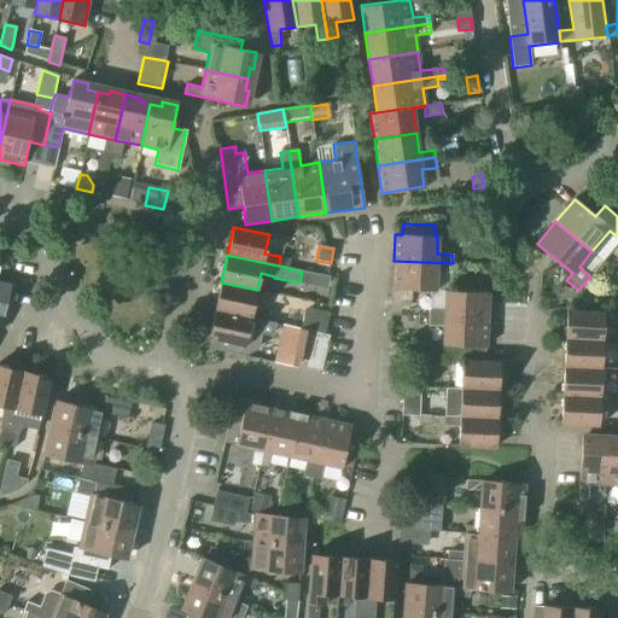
[(394,261),(392,289),(436,290),(436,272),(453,273),(453,263),(394,261)]
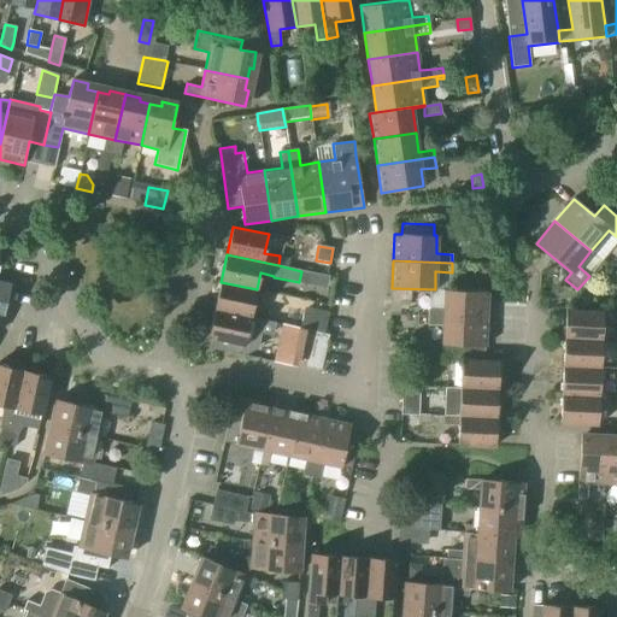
[(0,313),(5,315),(11,286),(0,283),(0,266),(1,263),(0,262),(0,313)]
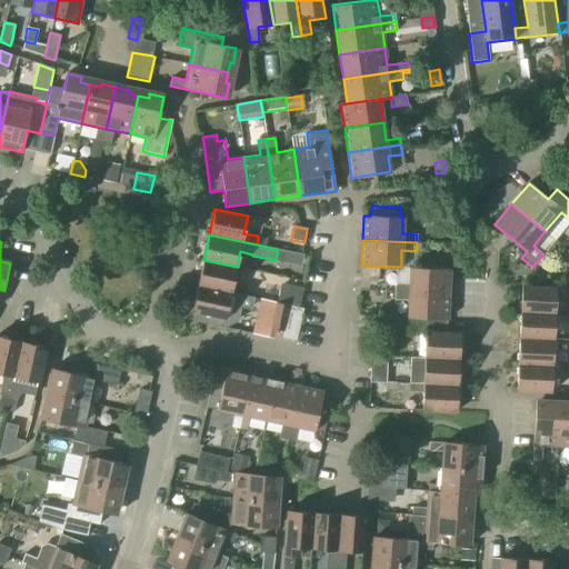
[(455,259),(456,248),(443,247),(443,258),(455,259)]
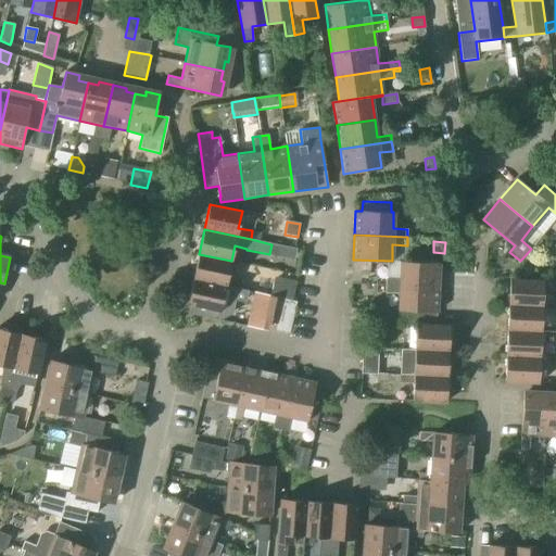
[(228,277),(231,261),(199,254),(193,278),(240,288),(241,280),(228,277)]
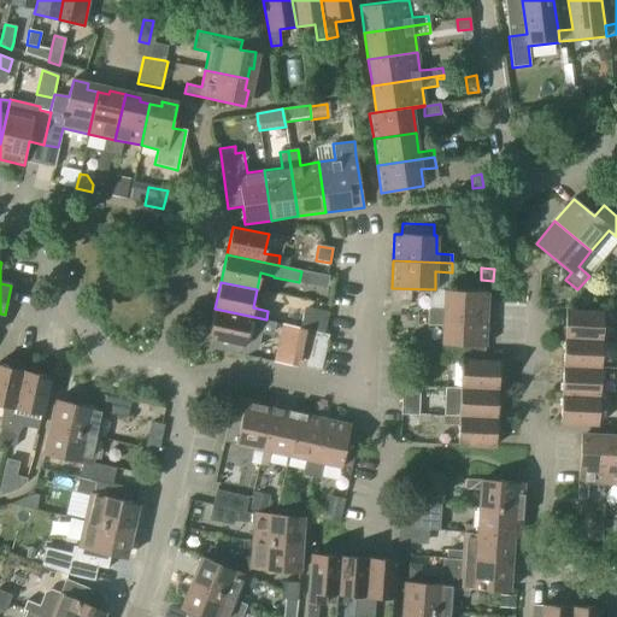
[(428,307),(428,318),(487,321),(488,292),(445,289),(444,309),(428,307)]
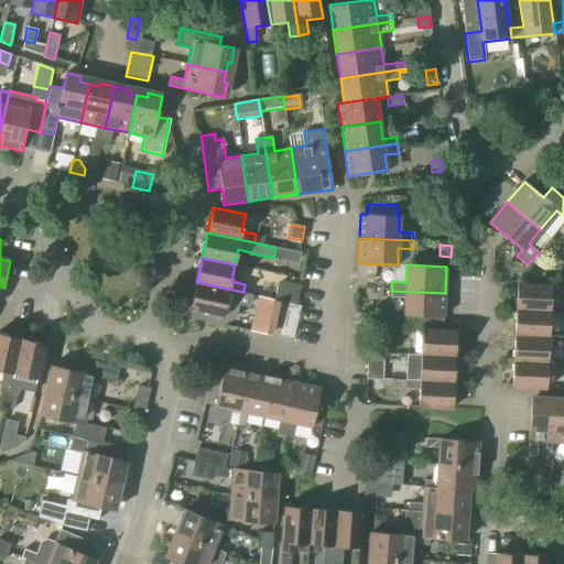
[(296,304),(301,285),(279,281),(274,300),(288,302),(296,304)]
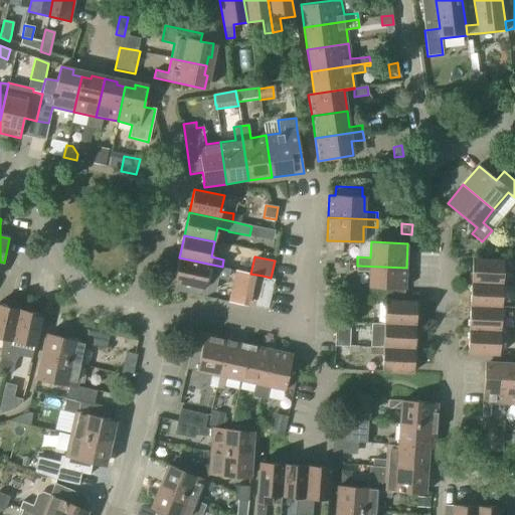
[(220,277),(222,267),(179,258),(174,282),(204,289),(207,274),(220,277)]
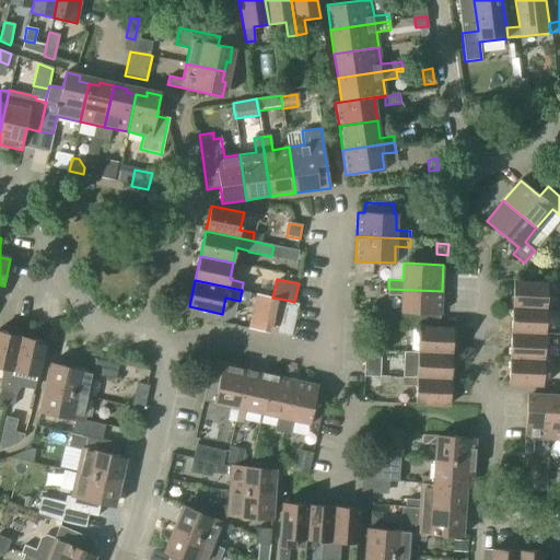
[(557,310),(557,296),(547,296),(547,283),(513,281),(512,307),(546,308),(557,310)]
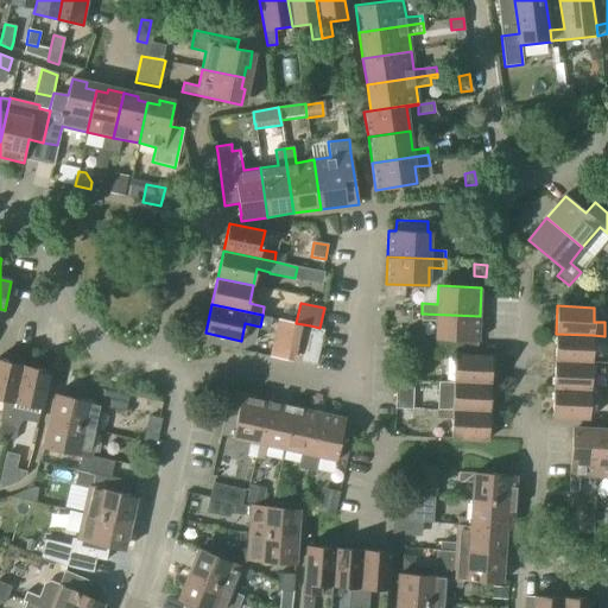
[(422,314),(420,321),(436,322),(436,339),(435,355),(456,356),(456,355),(477,356),(477,355),(479,341),(480,316),(422,314)]
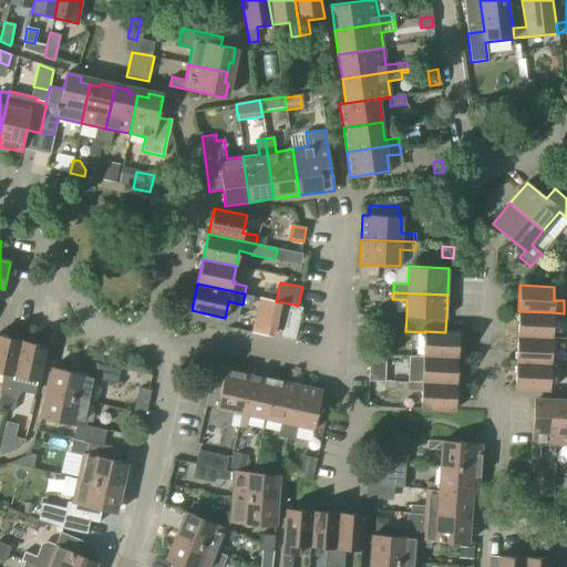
[(284,330),(289,303),(276,301),(274,301),(267,328),(281,330),(284,330)]
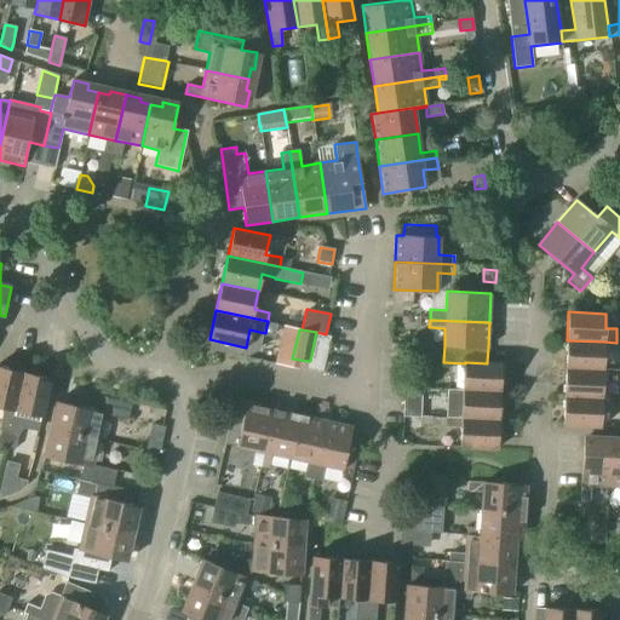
[(326,334),(316,332),(310,361),(308,361),(306,368),(322,372),(331,337),(326,336),(326,334)]
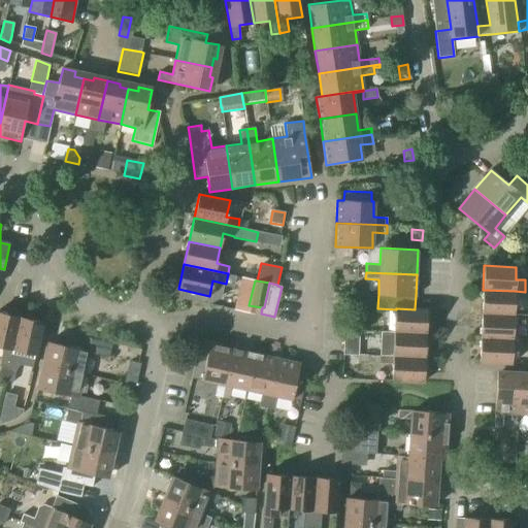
[(514,316),(515,291),(483,290),(482,314),(514,316)]
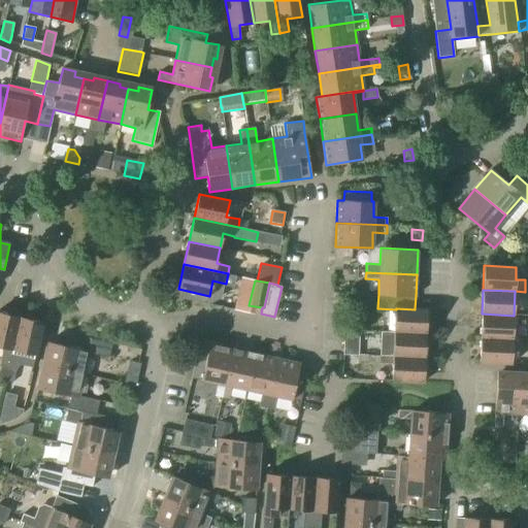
[(396,309),(395,332),(426,333),(427,309),(415,308),(415,309),(396,308),(396,309)]
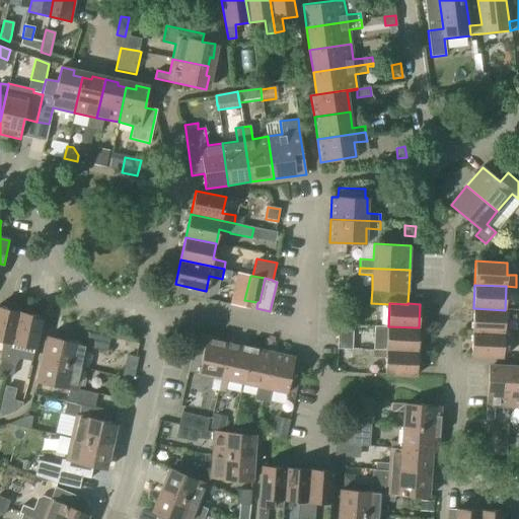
[(0,363),(0,373),(6,375),(19,313),(0,308),(0,341),(3,342),(0,355),(0,360),(1,361),(0,363)]
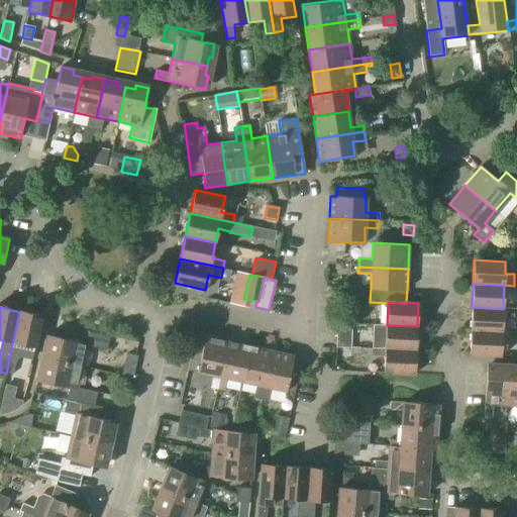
[(502,324),(503,309),(472,307),(471,332),(502,333),(512,333),(512,325),(502,324)]
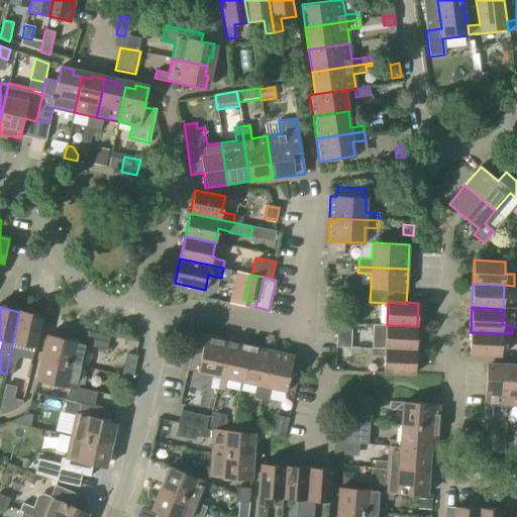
[(35,347),(42,317),(19,312),(6,374),(13,375),(15,362),(19,355),(32,358),(34,347),(35,347)]
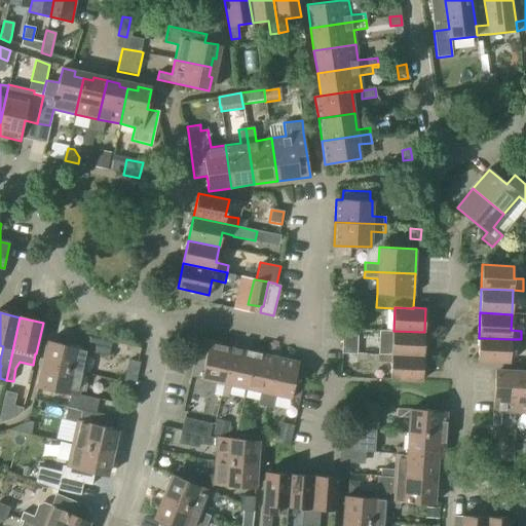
[(358,344),(358,330),(342,330),(342,347),(352,348),(352,343),(358,344)]
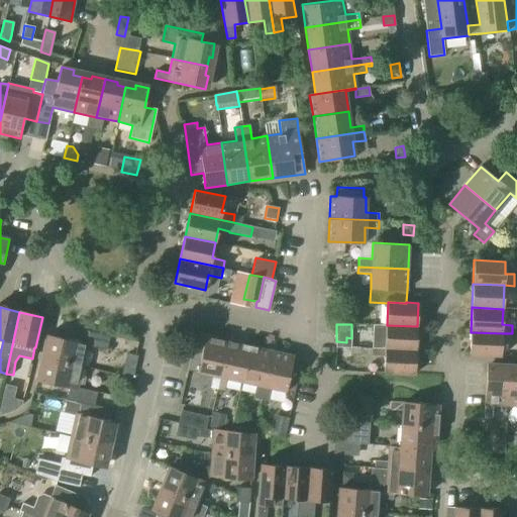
[(372,341),(372,348),(416,350),(417,326),(387,325),(387,326),(373,325),(372,341)]
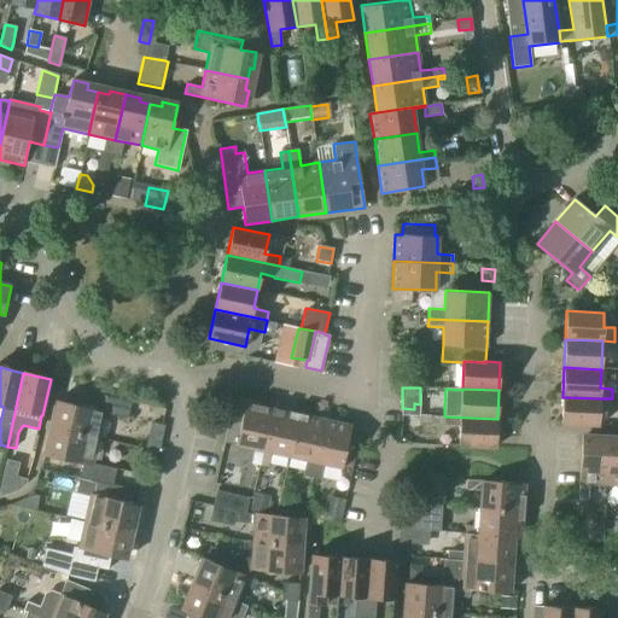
[(127,419),(130,402),(76,390),(73,406),(59,403),(56,418),(59,419),(57,430),(99,439),(105,414),(127,419)]
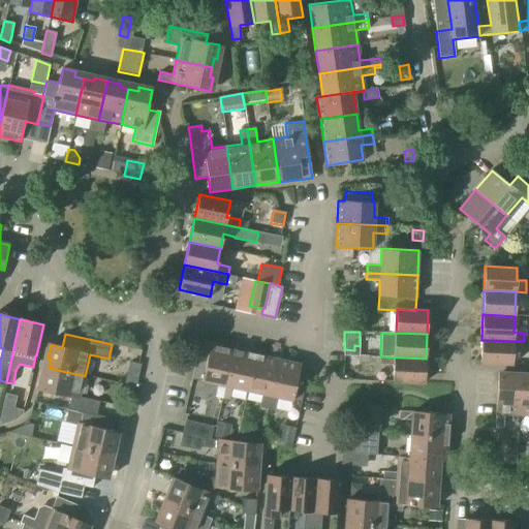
[(512,365),(514,341),(481,340),(480,363),(512,365)]
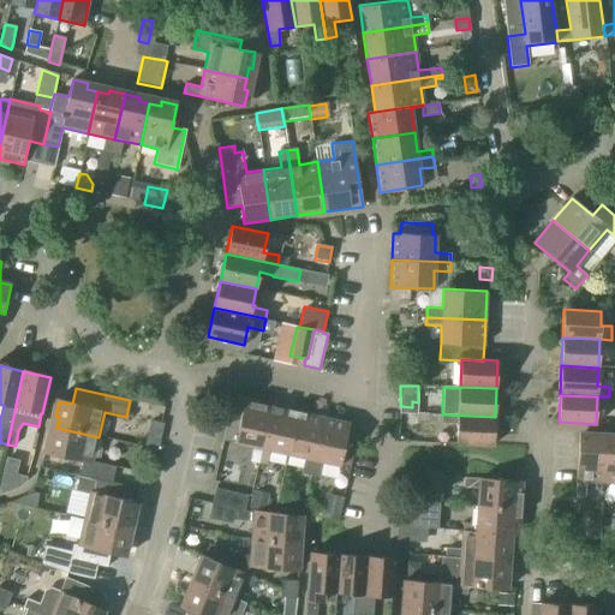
[(260,465),(272,406),(245,401),(232,399),(224,441),(236,443),(254,447),(250,463),(260,465)]
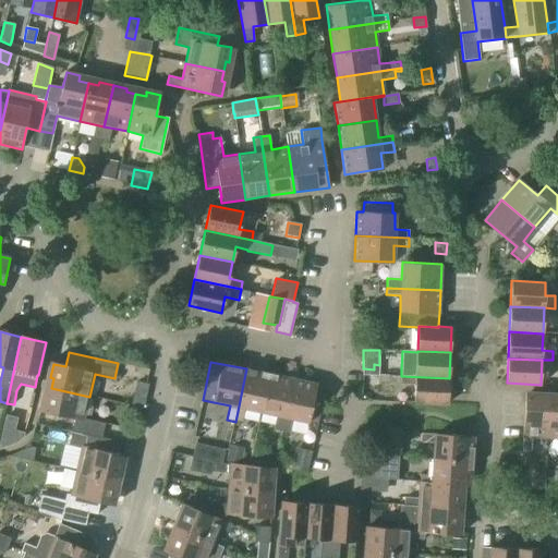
[(262,413),(269,374),(246,368),(235,422),(242,423),(245,409),(262,413)]
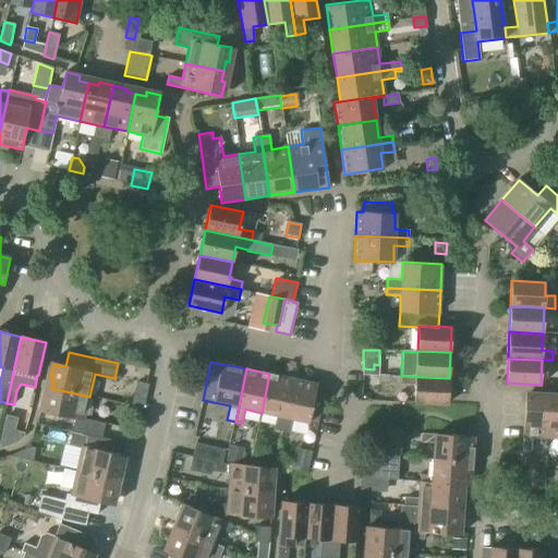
[(282,432),(293,379),(269,374),(262,413),(277,416),(274,429),(282,432)]
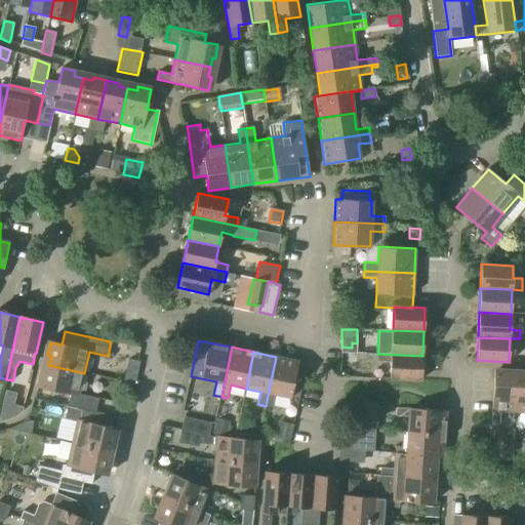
[(366,354),(365,361),(391,362),(390,378),(421,380),(422,356),(377,354),(377,355),(366,354)]
